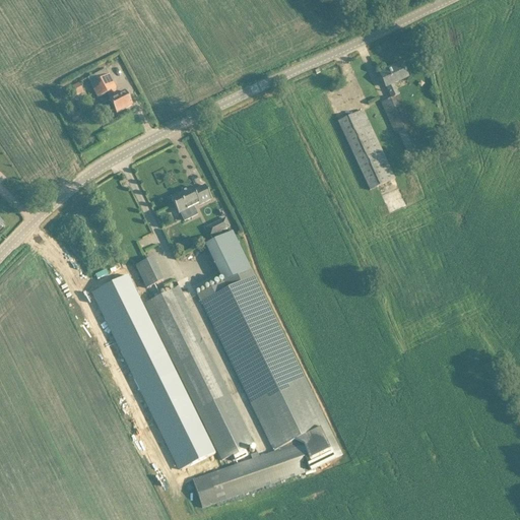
[(391,70),(380,75),(386,87),(387,87),(389,92),(395,89),(393,84),(407,77),(405,72),(401,63),(391,68),(391,70)]
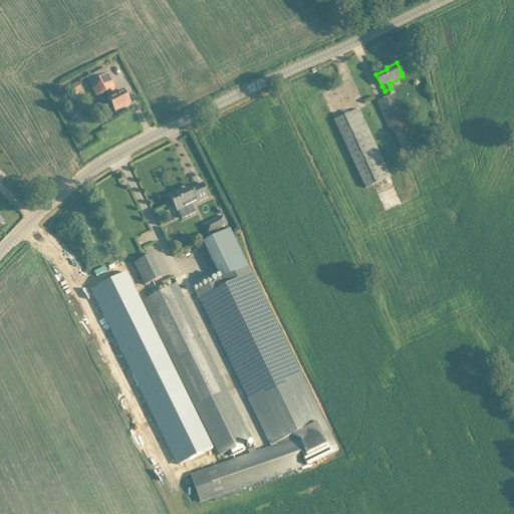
[(93,80),(108,73),(105,68),(91,75),(93,80)]
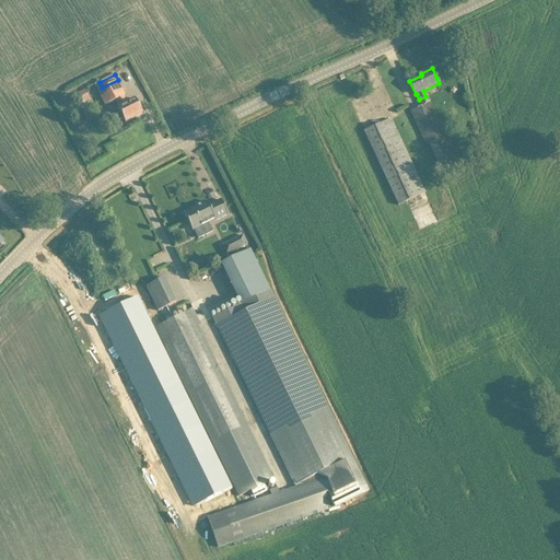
[(117,81),(97,92),(105,106),(115,101),(118,107),(117,108),(118,109),(109,114),(112,118),(114,120),(115,120),(117,121),(119,120),(124,119),(125,123),(142,114),(137,104),(135,100),(127,103),(124,96),(125,96),(117,81)]
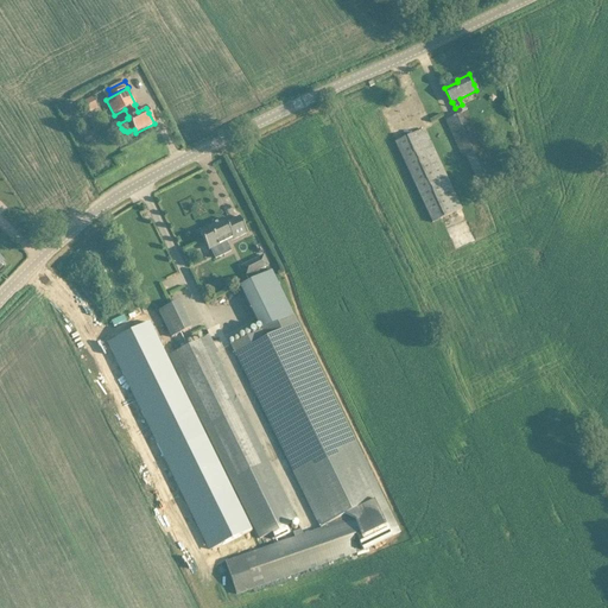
[(82,102),(87,113),(99,108),(93,96),(82,102)]
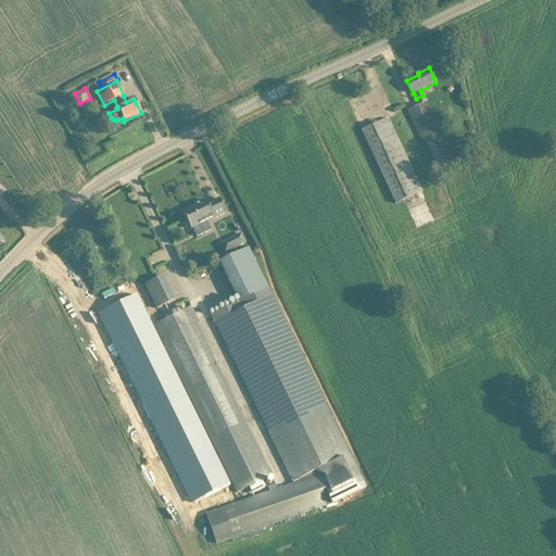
[(419,105),(407,111),(412,121),(422,144),(427,142),(438,167),(452,160),(426,102),(419,105)]
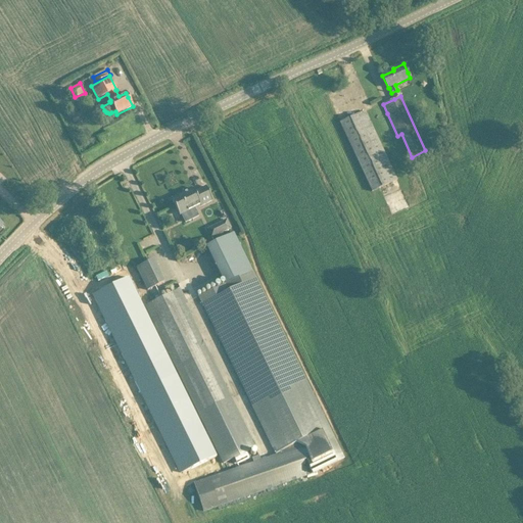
[(340,124),(344,133),(371,192),(396,181),(365,112),(340,124)]
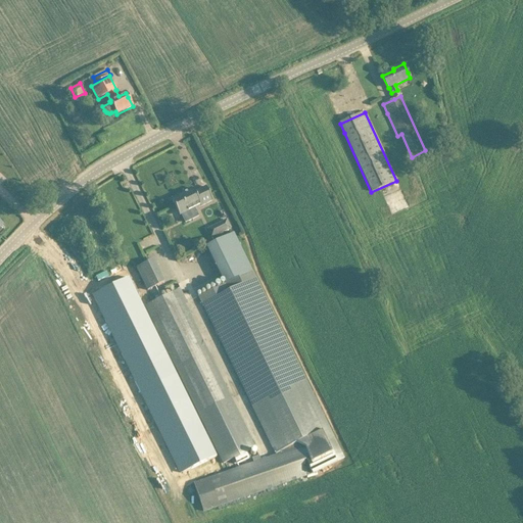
[(181,215),(185,224),(199,217),(195,208),(198,206),(199,207),(201,206),(212,201),(206,187),(195,192),(193,189),(172,199),(180,216),(181,215)]
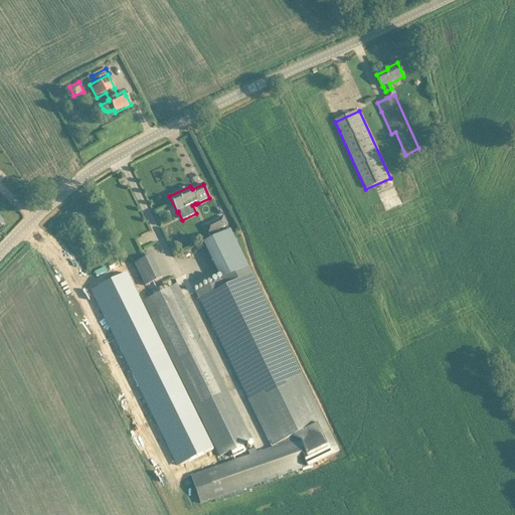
[(205,224),(208,233),(229,225),(225,216),(205,224)]
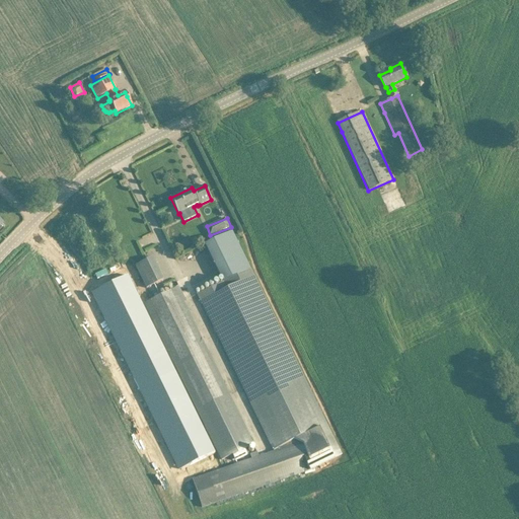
[(218,238),(232,233),(230,228),(217,233),(218,238)]
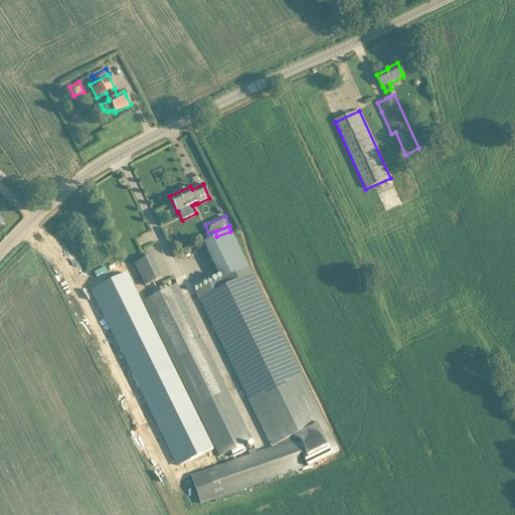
[(151,256),(135,265),(146,287),(162,279),(151,256)]
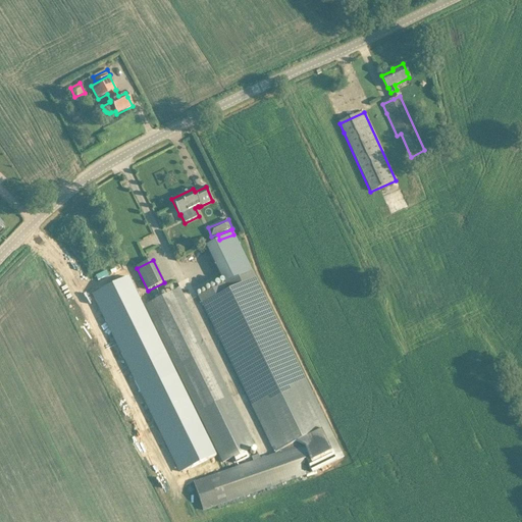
[(251,270),(199,297),(275,454),(194,481),(203,511),(314,472),(344,457),(251,270)]
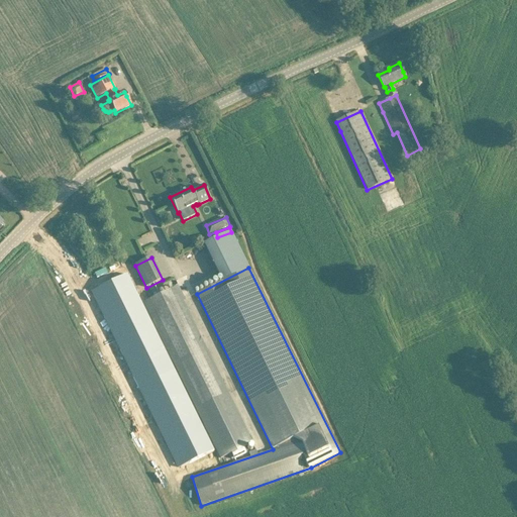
[(131,273),(94,290),(185,478),(210,464),(206,455),(213,452),(220,468),(224,466),(221,457),(220,458),(201,418),(196,407),(195,407),(190,396),(190,395),(170,355),(159,332),(154,323),(144,302),(145,301),(131,273)]
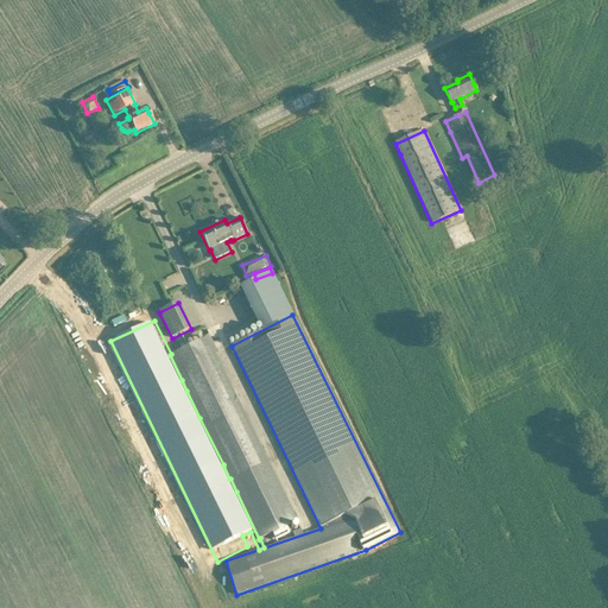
[(170,355),(182,380),(223,464),(223,466),(229,479),(230,479),(236,492),(259,539),(260,538),(296,521),(267,461),(214,353),(217,352),(209,335),(170,355)]
